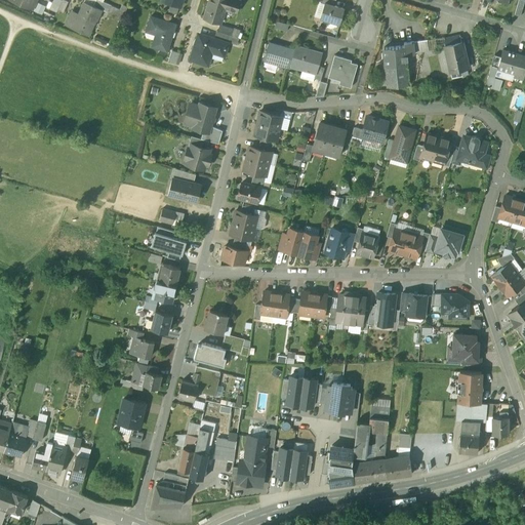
[(112,5),(99,0),(95,0),(94,5),(101,8),(99,9),(103,10),(109,12),(112,5)]
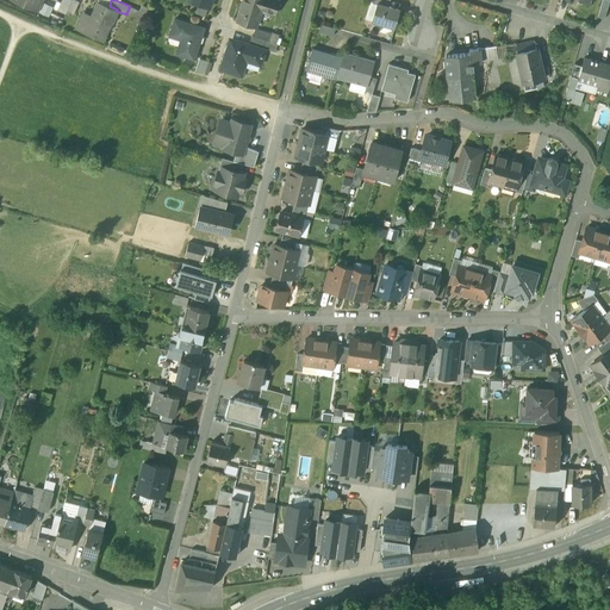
[(243,0),(237,20),(257,26),(263,7),(275,12),(279,0),(243,0)]
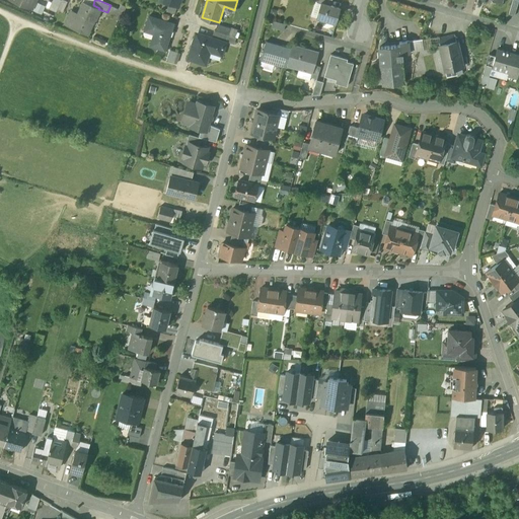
[(518,0),(517,0),(512,0),(508,14),(514,16),(518,0)]
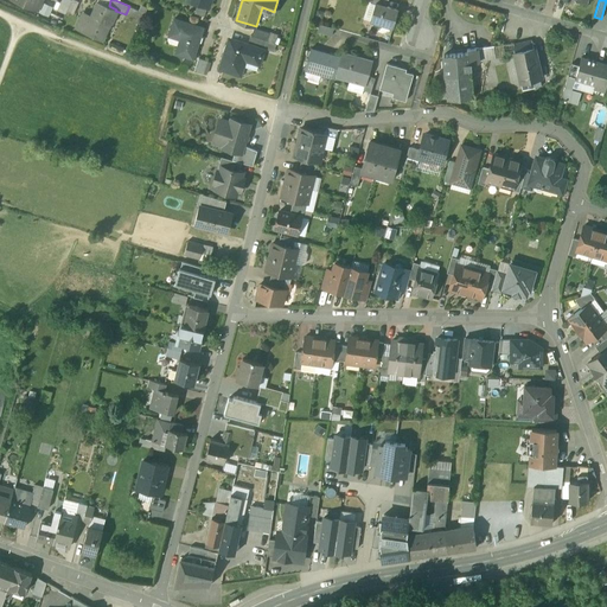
[(109,6),(98,1),(90,20),(81,16),(76,29),(103,42),(112,23),(114,24),(119,12),(115,11),(116,10),(109,6)]
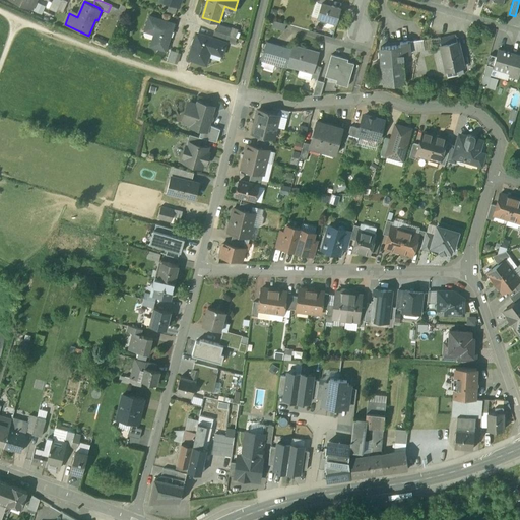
[(330,5),(322,3),(321,3),(317,17),(336,22),(340,8),(330,5)]
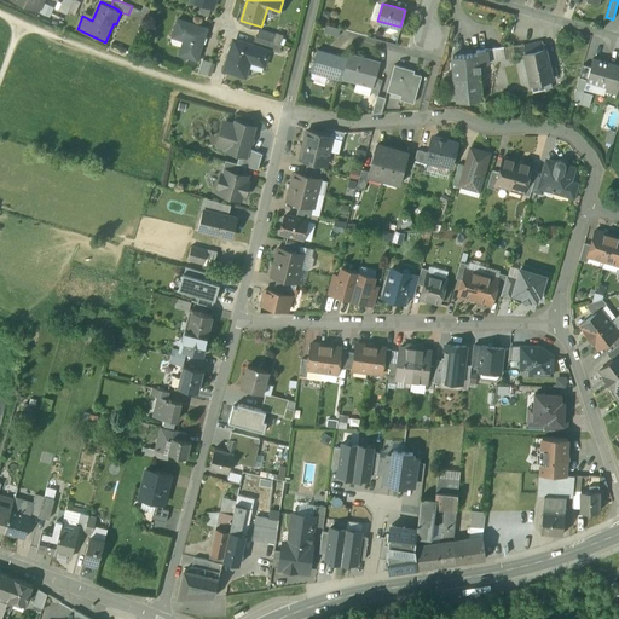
[(208,28),(178,19),(174,34),(185,38),(180,55),(198,61),(208,28)]
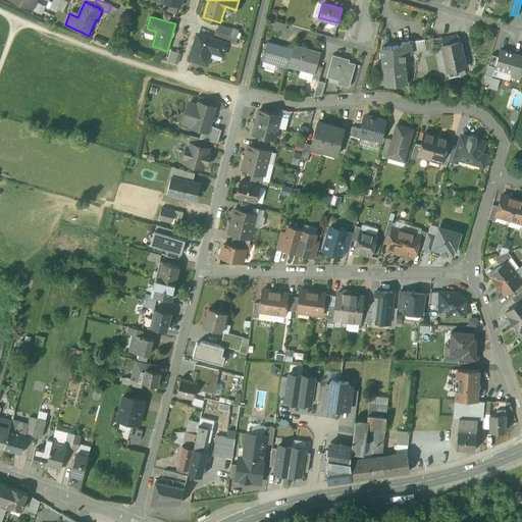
[(286,24),(275,20),(273,28),(284,31),(286,24)]
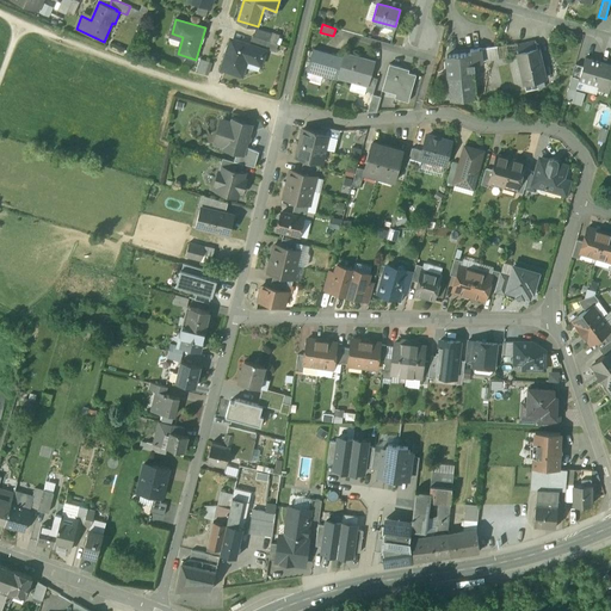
[(272,34),(257,29),(254,36),(269,41),(270,41),(272,34)]
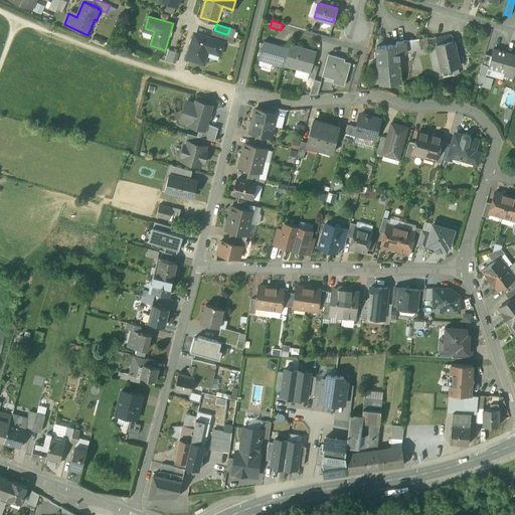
[(214,30),(213,30),(210,37),(224,41),(226,34),(214,30)]
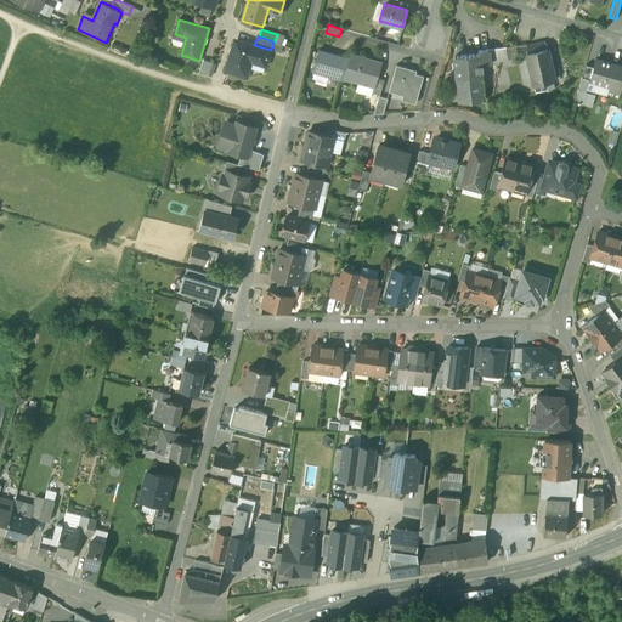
[(254,45),(238,40),(233,54),(231,54),(226,71),(248,77),(253,58),(266,63),(271,50),(254,45)]
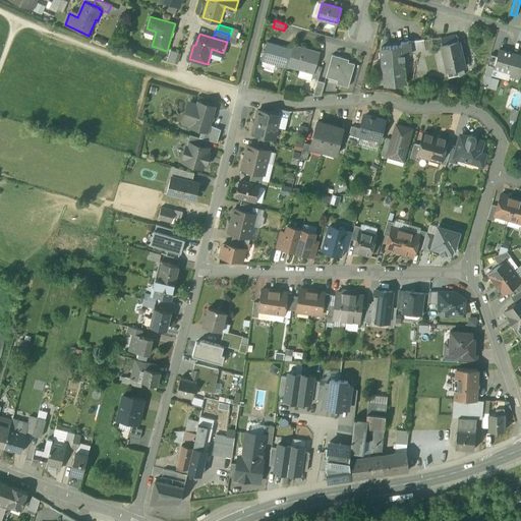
[(457,36),(441,39),(442,45),(458,41),(457,36)]
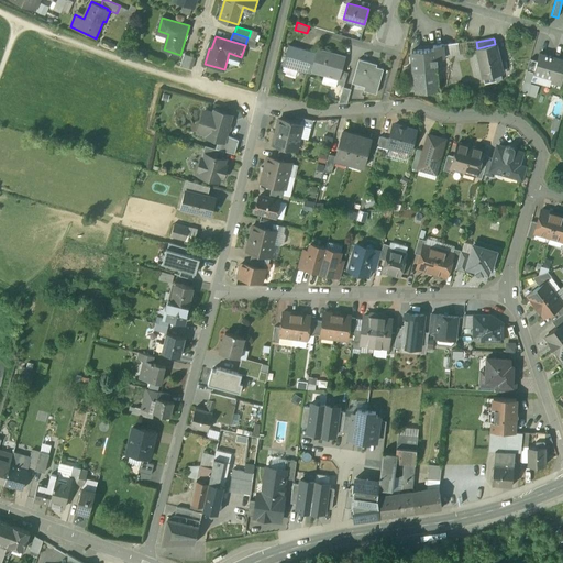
[(476,40),(457,42),(460,54),(477,51),(477,48),(476,42),(476,40)]
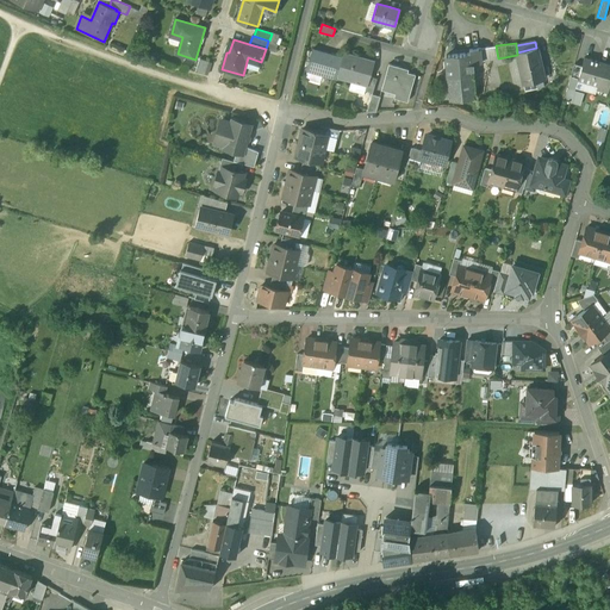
[(496,45),(470,50),(470,53),(471,62),(498,58),(496,45)]
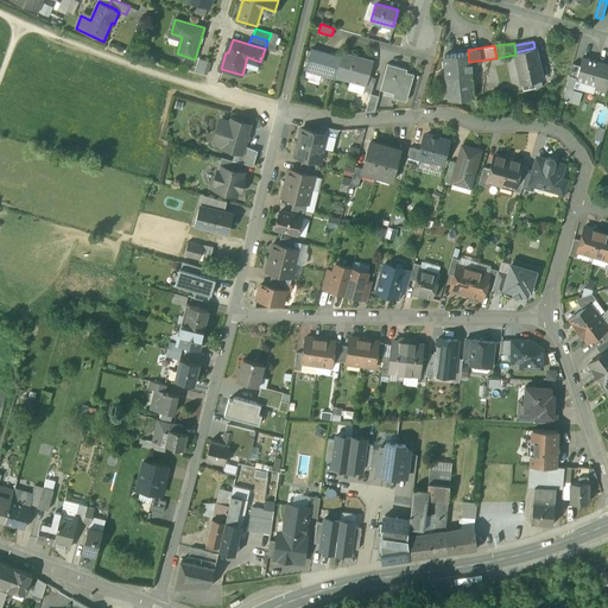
[(534,48),(515,52),(515,55),(523,83),(542,78),(534,48)]
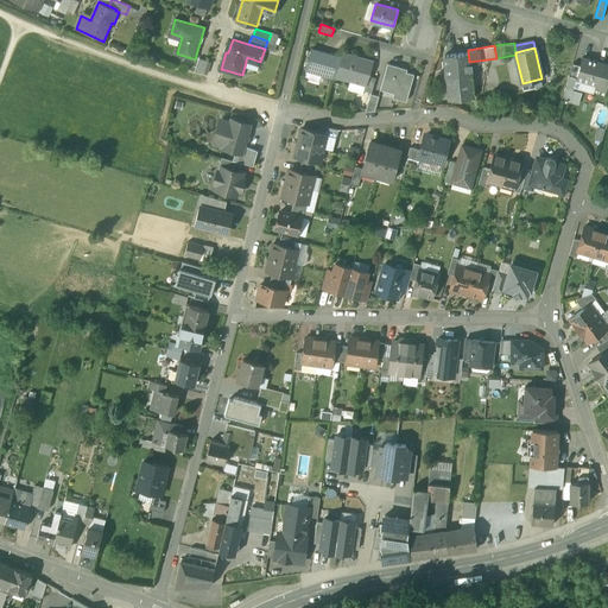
[(328,55),(311,50),(306,70),(335,77),(336,75),(341,57),(328,54),(328,55)]
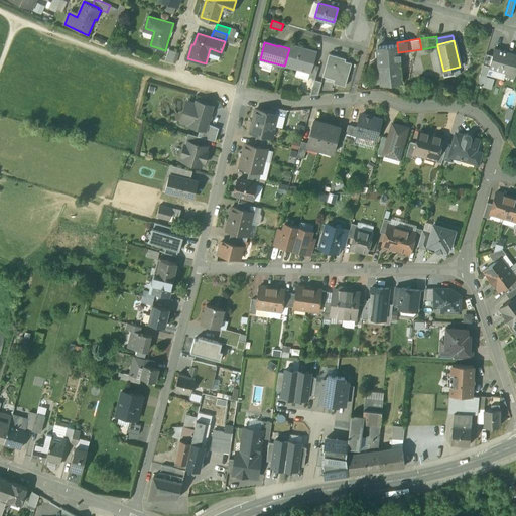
[(397,44),(377,46),(379,63),(399,61),(398,52),(397,44)]
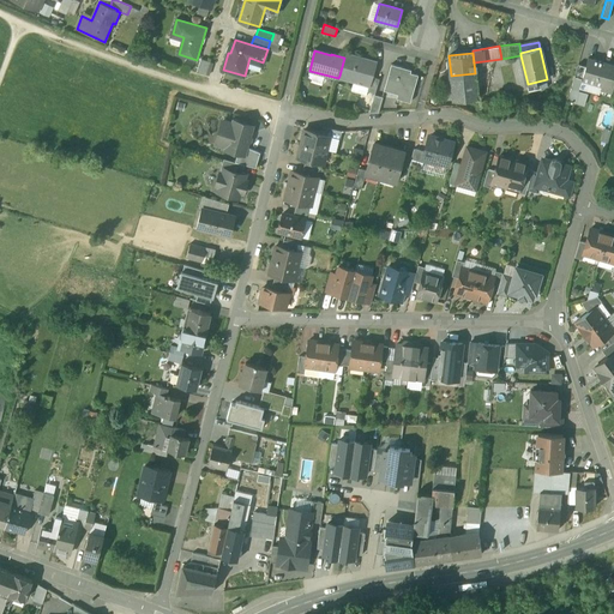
[(359,58),(345,54),(344,58),(339,76),(368,83),(371,77),(374,64),(359,59),(359,58)]
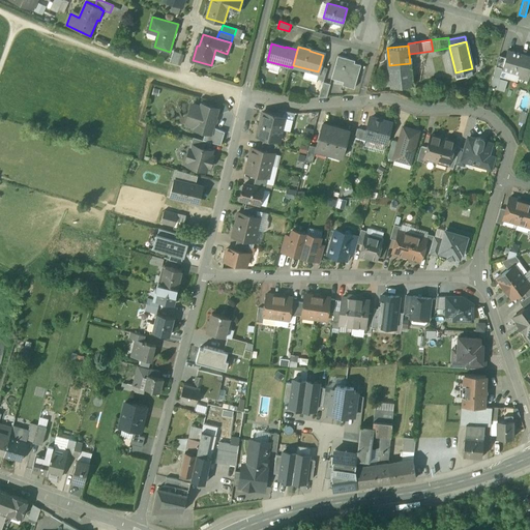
[(182,53),(174,51),(170,62),(178,64),(182,53)]
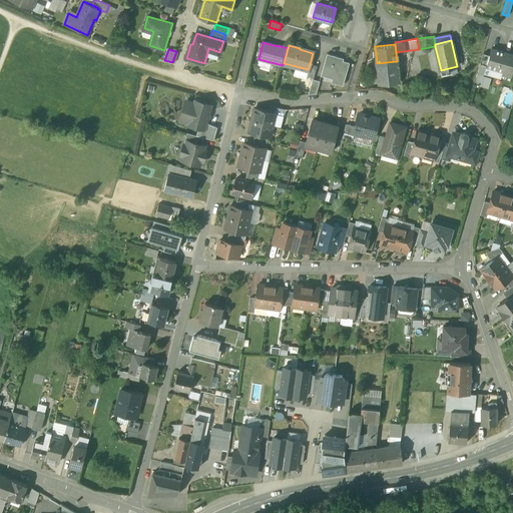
[(512,69),(512,55),(491,49),(489,55),(486,66),(503,71),(502,75),(511,77),(512,69)]
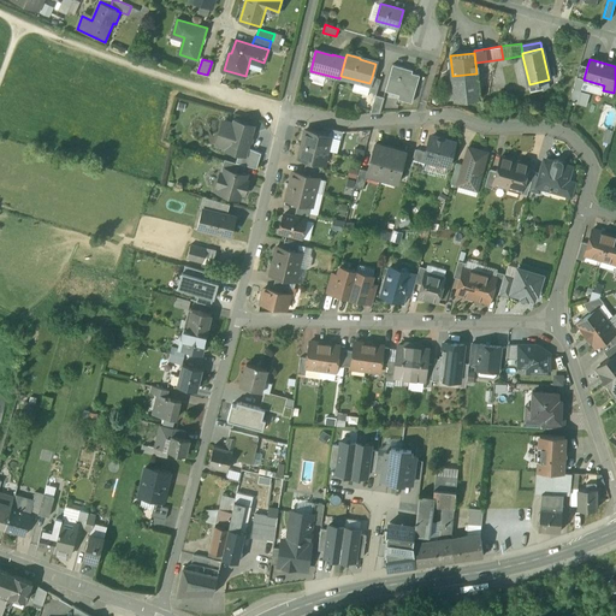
[(403,67),(392,64),(385,87),(402,92),(400,99),(410,101),(419,75),(402,70),(403,67)]
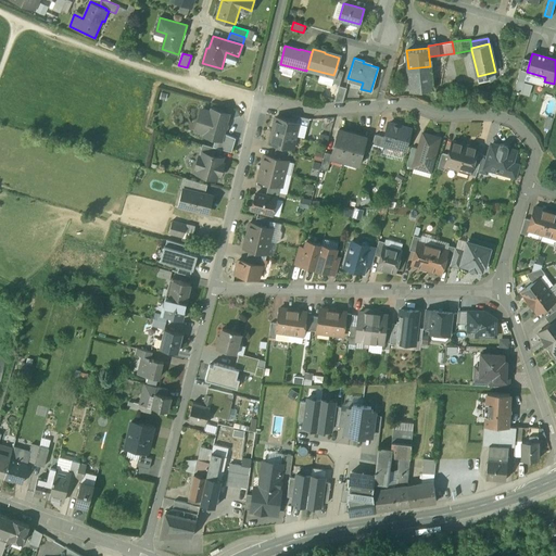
[(530,60),(523,58),(520,70),(527,72),(530,60)]
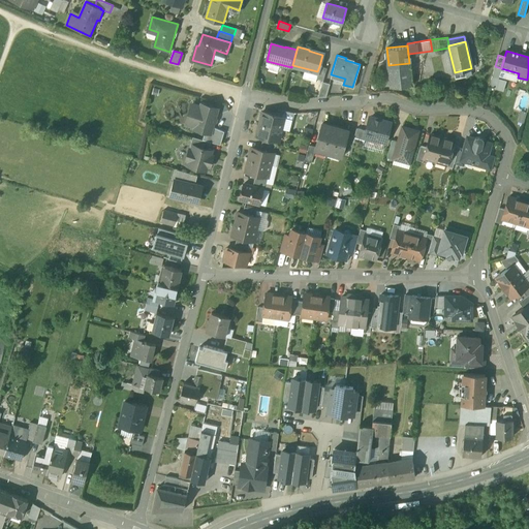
[(409,63),(389,65),(391,87),(411,85),(409,63)]
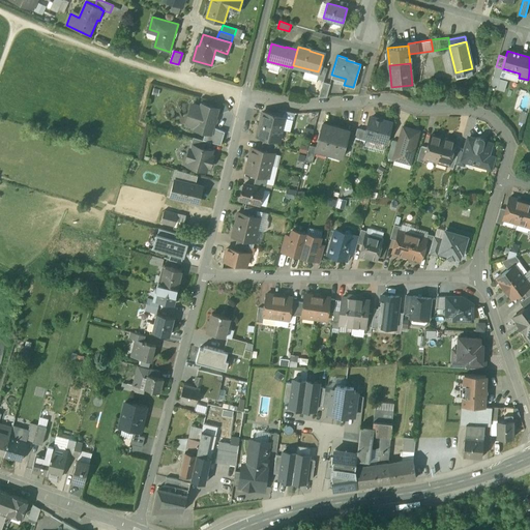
[(327,68),(320,66),(318,71),(317,78),(324,80),(324,79),(327,68)]
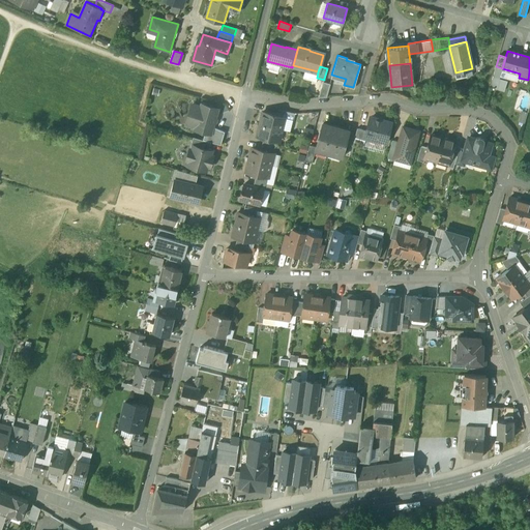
[(331,81),(324,79),(324,80),(319,97),(326,97),(331,81)]
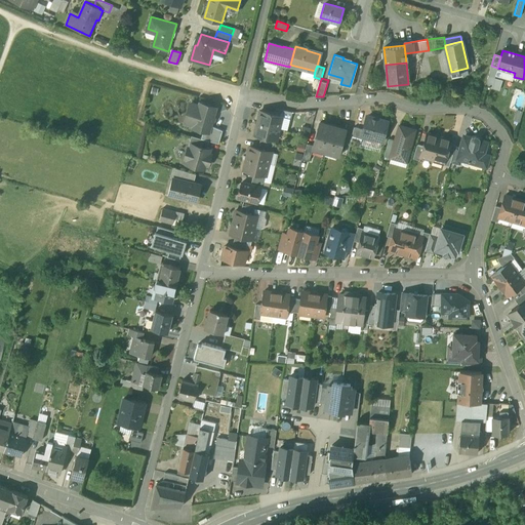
[(200,103),(199,106),(191,104),(187,115),(190,120),(195,121),(194,124),(201,127),(200,130),(203,130),(208,132),(210,126),(211,122),(213,121),(214,118),(213,116),(215,108),(200,103)]
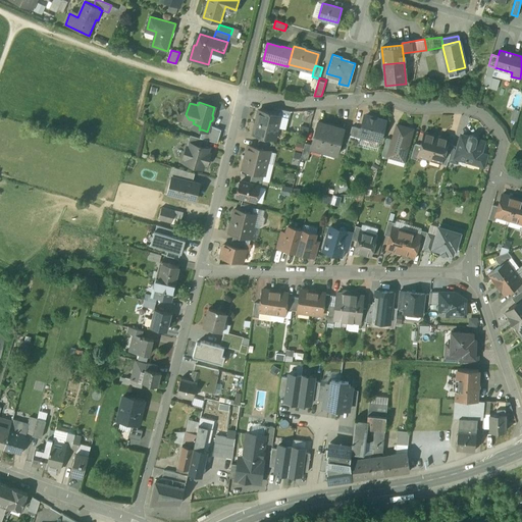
[(291,111),(277,108),(276,114),(280,115),(280,116),(289,118),(291,111)]
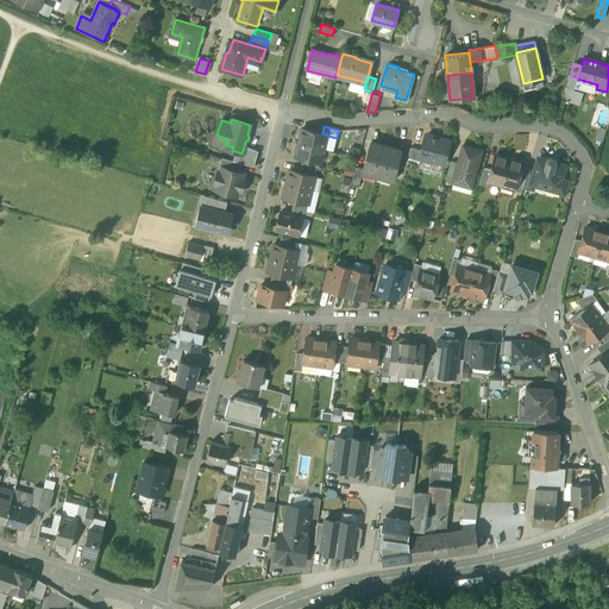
[(322,133),(301,129),(299,143),(324,149),(327,136),(327,135),(322,133)]
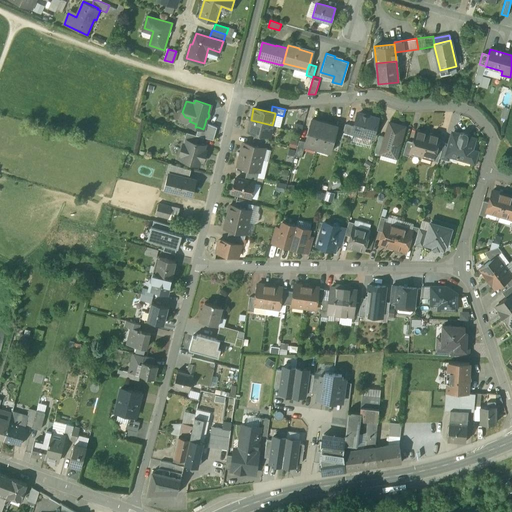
[(377,119),(358,114),(354,126),(352,134),(353,134),(362,136),(363,134),(372,137),(377,119)]
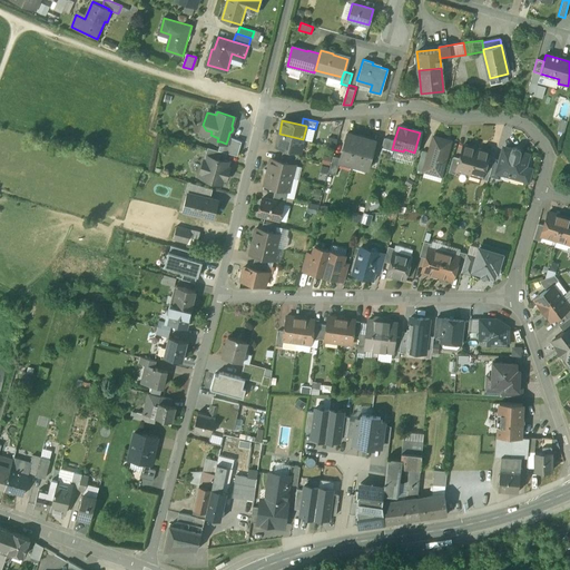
[(303,139),(279,134),(276,146),(284,148),(297,151),(300,151),(303,139)]
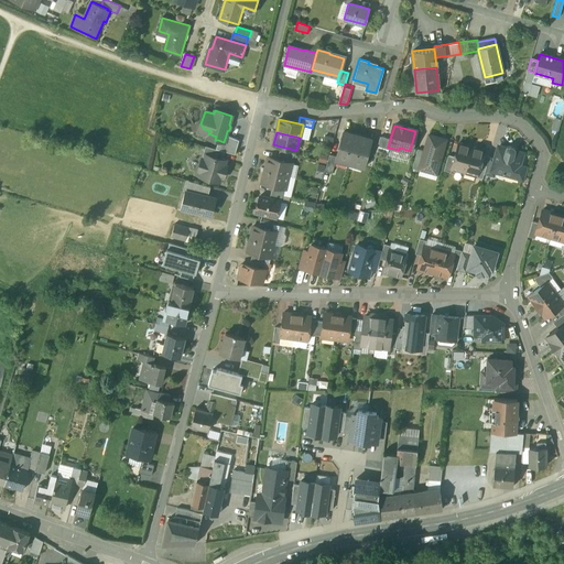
[(357,136),(344,132),(337,156),(336,160),(349,163),(357,136)]
